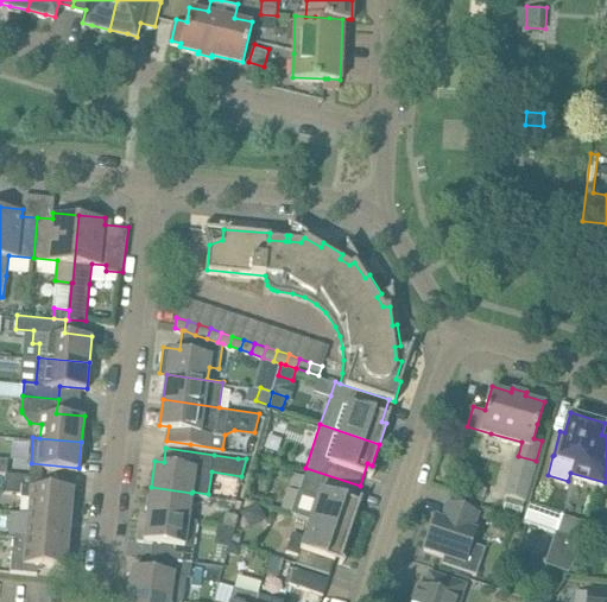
[(305,468),(291,511),(311,518),(351,531),(358,509),(352,508),(360,486),(305,468)]
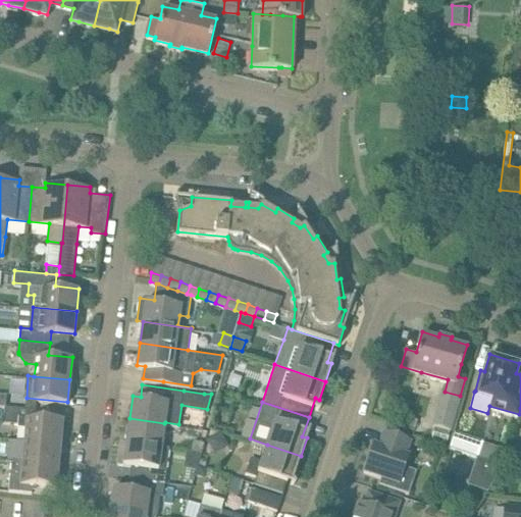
[(25,425),(24,436),(65,441),(67,419),(36,416),(37,407),(6,404),(6,405),(5,405),(4,421),(18,422),(18,424),(25,425)]
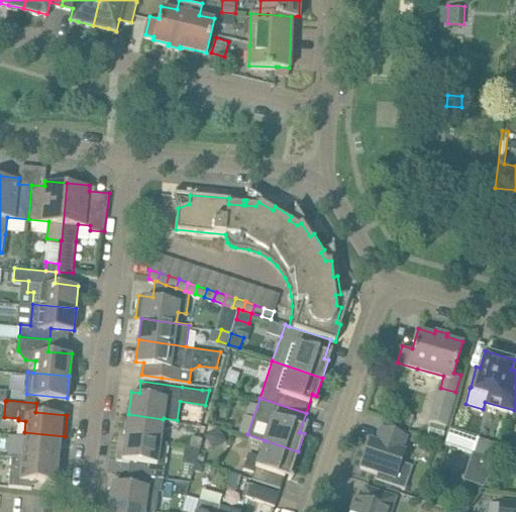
[(432,406),(429,419),(446,424),(450,411),(432,406)]
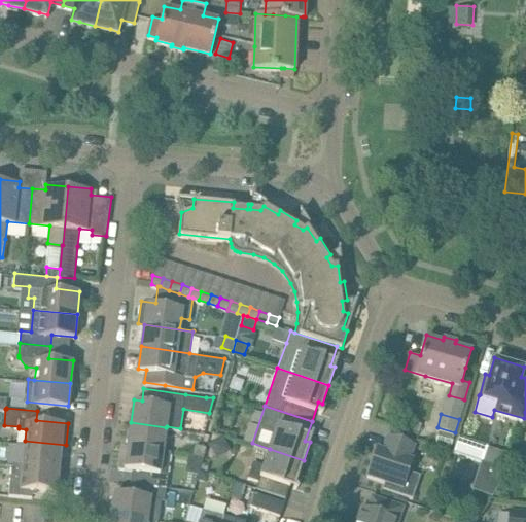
[(131,422),(128,444),(163,449),(166,427),(131,422)]
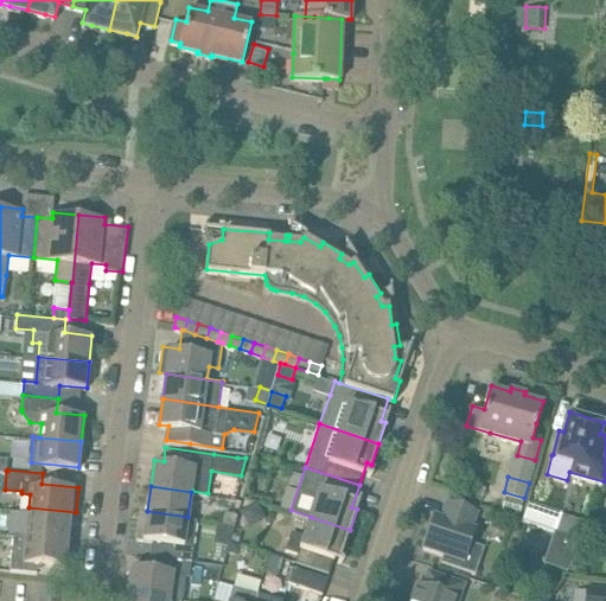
[(471,541),(476,526),(472,525),(478,509),(446,498),(438,525),(431,523),(423,545),(444,552),(440,561),(476,573),(484,544),(471,541)]
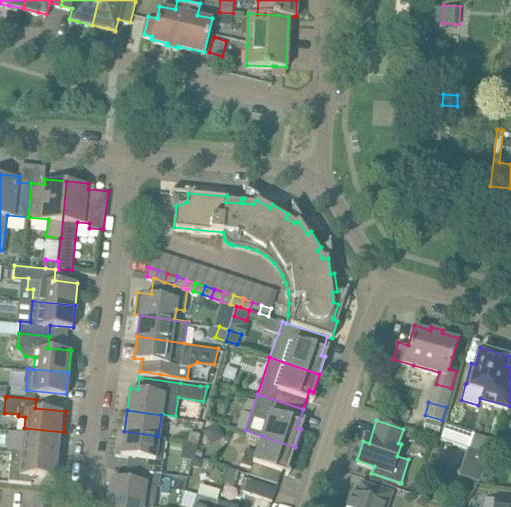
[(221,432),(216,422),(205,428),(210,438),(221,432)]
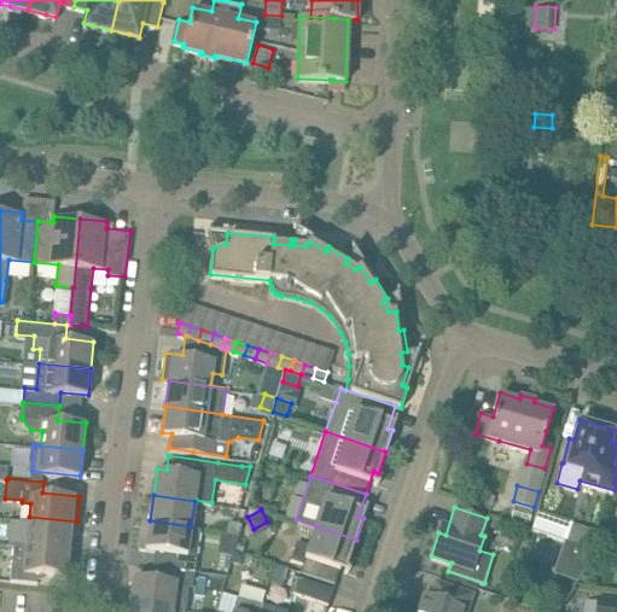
[(29,517),(27,545),(69,548),(71,531),(76,531),(77,522),(29,517)]
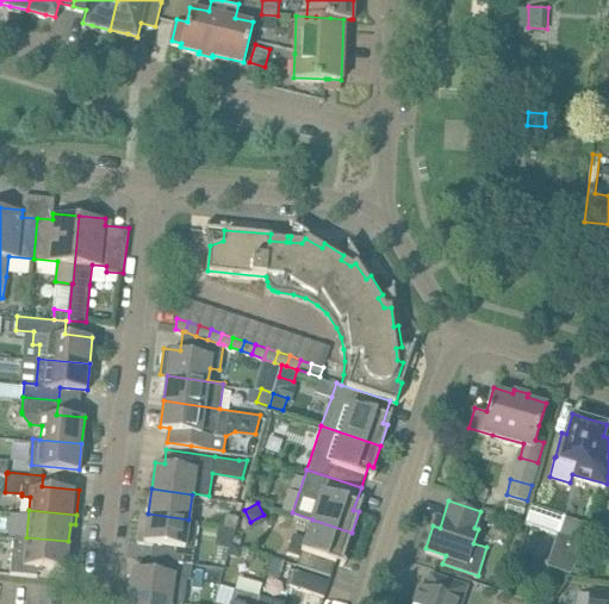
[(227,511),(223,524),(236,528),(240,515),(227,511)]
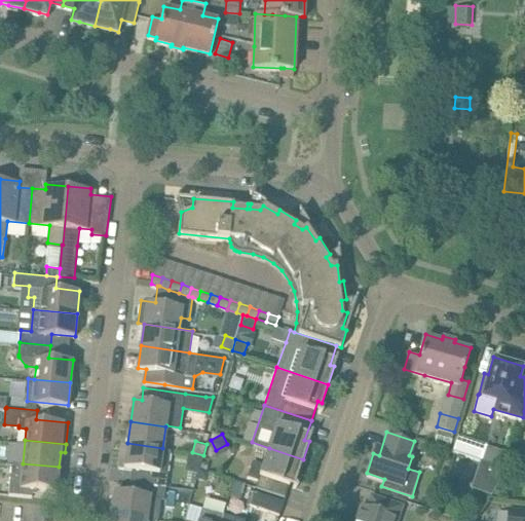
[(133,467),(130,479),(166,484),(172,449),(162,448),(127,443),(127,444),(121,443),(118,466),(133,467)]
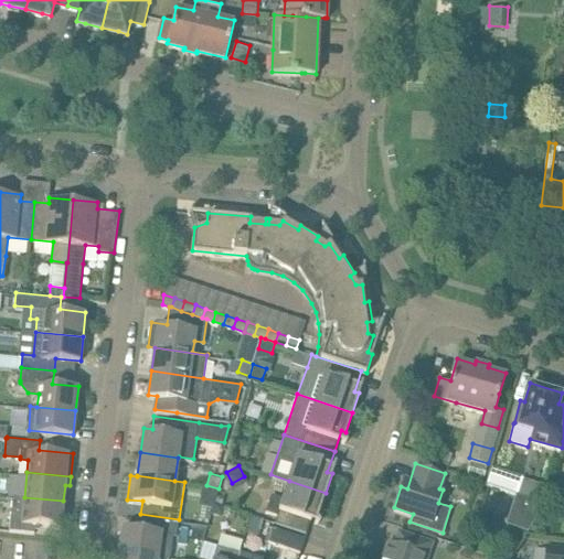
[(521,475),(515,492),(546,502),(552,485),(521,475)]
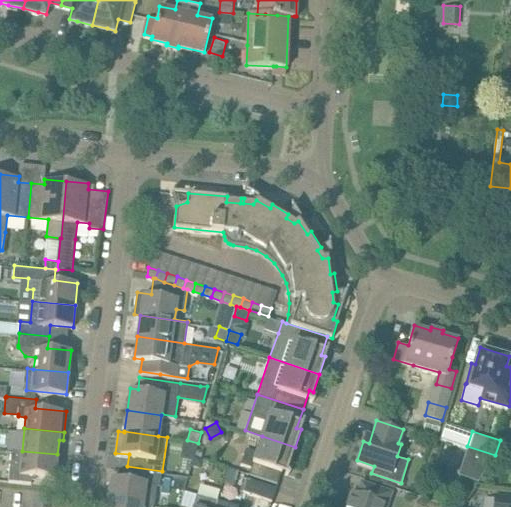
[(295,447),(262,436),(257,450),(247,446),(241,462),(252,466),(250,472),(278,482),(285,463),(289,464),(295,447)]
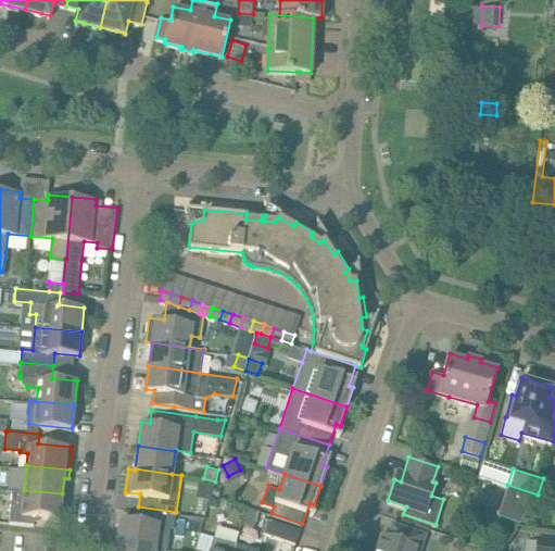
[(499,506),(495,515),(517,523),(535,497),(538,495),(507,485),(505,484),(499,506)]
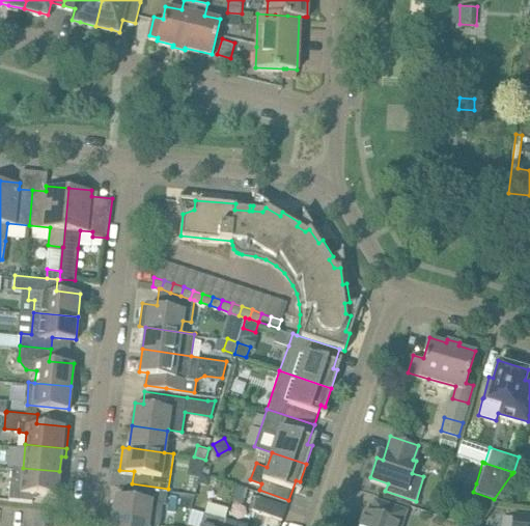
[(57,494),(59,471),(23,468),(11,467),(9,497),(32,499),(33,492),(57,494)]
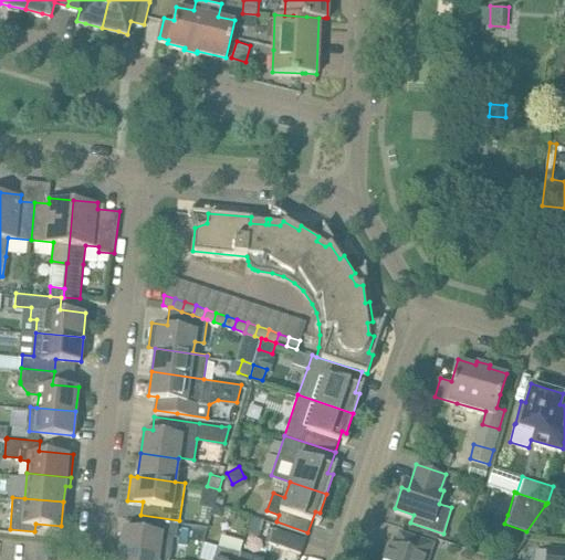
[(213,511),(222,515),(226,505),(217,502),(213,511)]
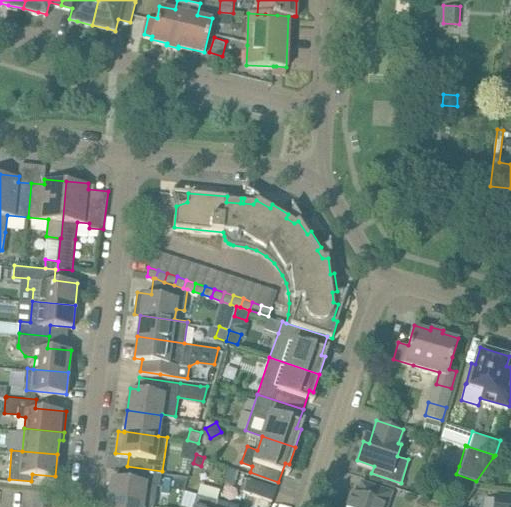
[(227,465),(223,479),(234,482),(238,469),(227,465)]
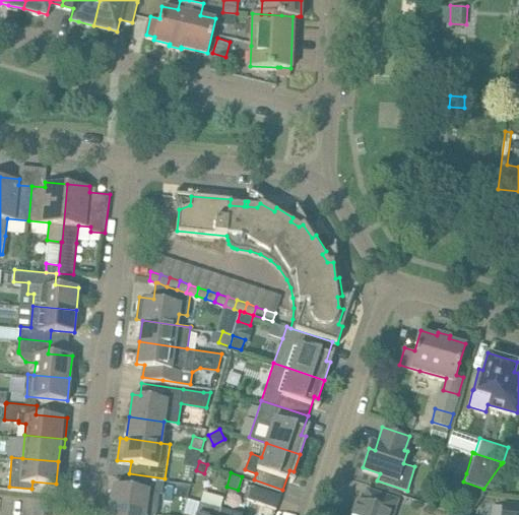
[(113,484),(110,506),(156,513),(158,491),(163,491),(165,478),(129,473),(127,486),(113,484)]
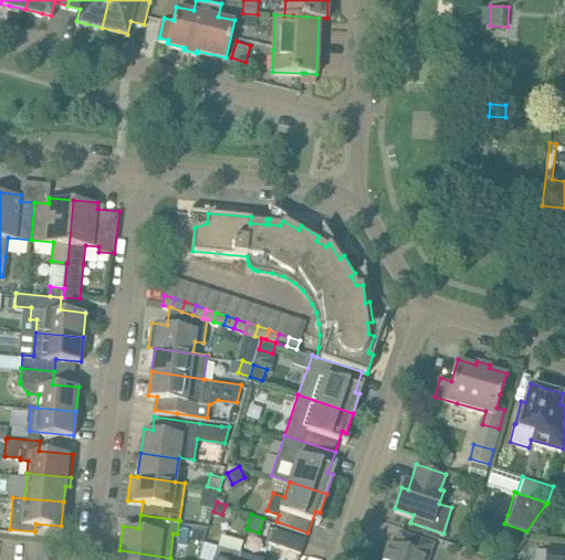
[(269,540),(302,550),(306,536),(273,526),(269,540)]
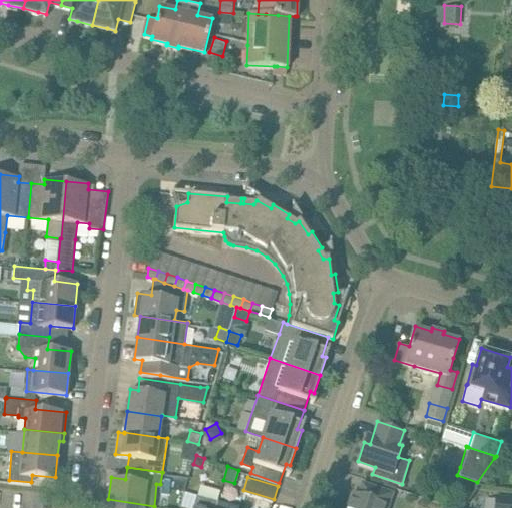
[(387,507),(393,491),(381,487),(362,481),(358,494),(352,492),(346,507),(387,507)]
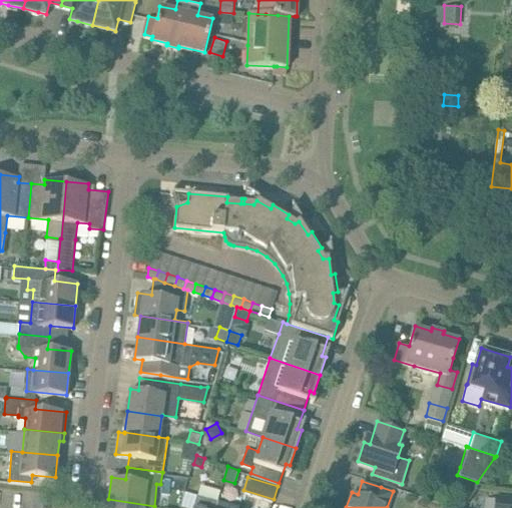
[(215,507),(218,499),(197,494),(192,507),(189,507),(181,506),(179,507),(215,507)]
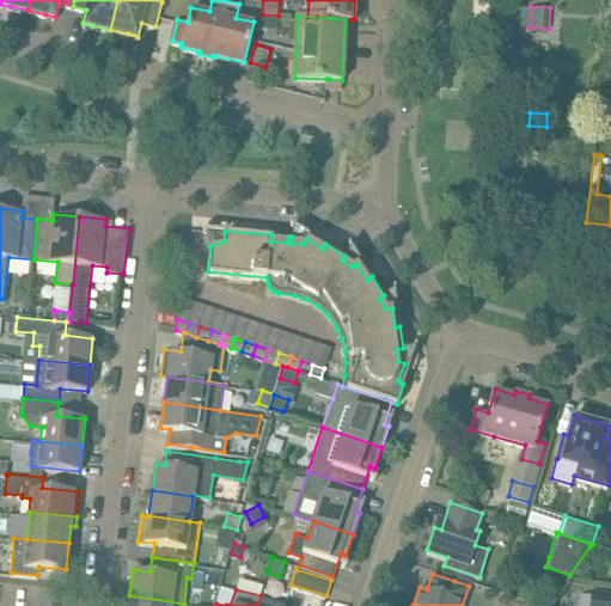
[(610,592),(592,591),(591,605),(610,605),(610,592)]
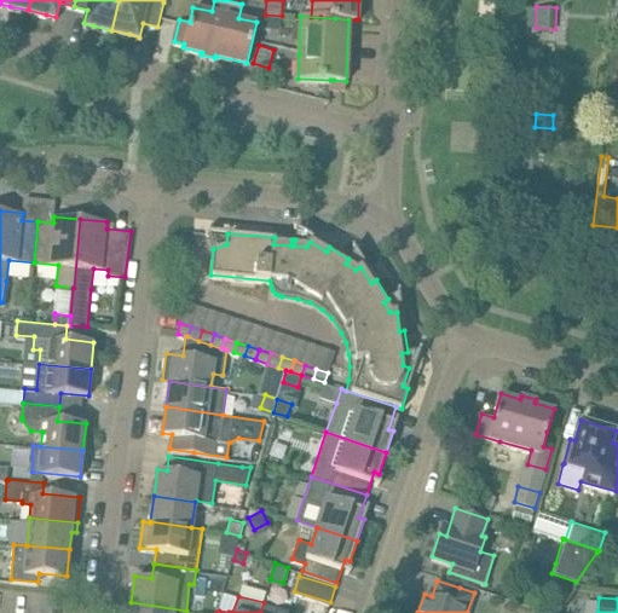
[(185,612),(186,611),(131,602),(130,612),(185,612)]
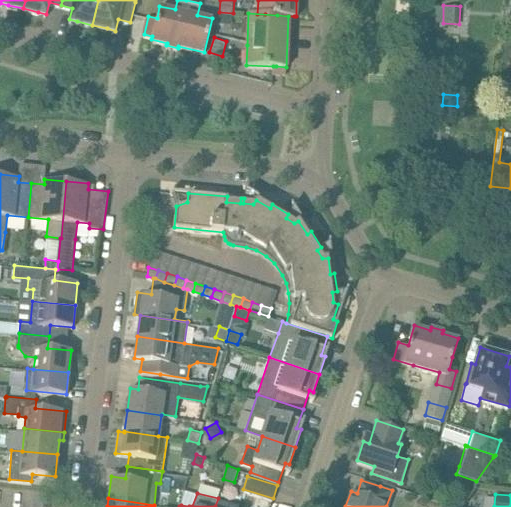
[(215,506),(237,506),(239,504),(218,498),(215,506)]
